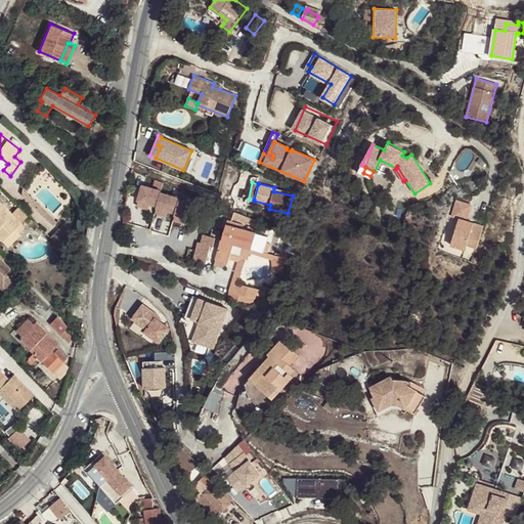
[(141,184),(137,200),(137,201),(148,204),(156,206),(155,207),(156,208),(167,211),(174,213),(173,214),(174,215),(185,218),(191,220),(197,205),(177,199),(178,198),(160,191),(160,190),(141,184)]
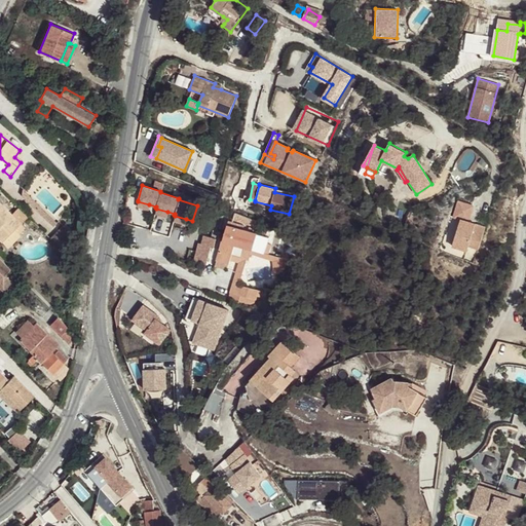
[(35,209),(38,205),(22,189),(22,195),(35,209)]
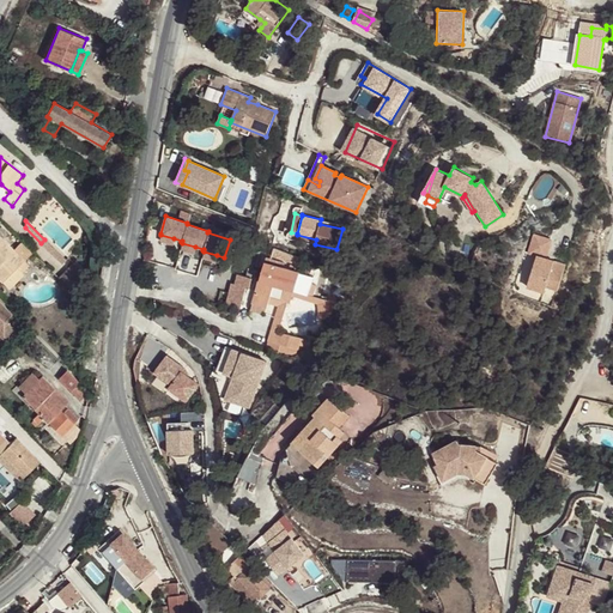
[(548,283),(560,285),(568,260),(547,254),(553,235),(535,230),(530,249),(539,252),(529,283),(547,287),(548,283)]
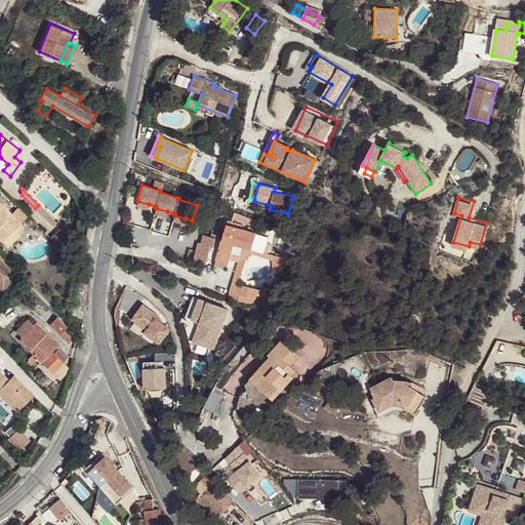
[(22,223),(28,216),(18,206),(12,213),(0,201),(0,239),(2,242),(22,223)]
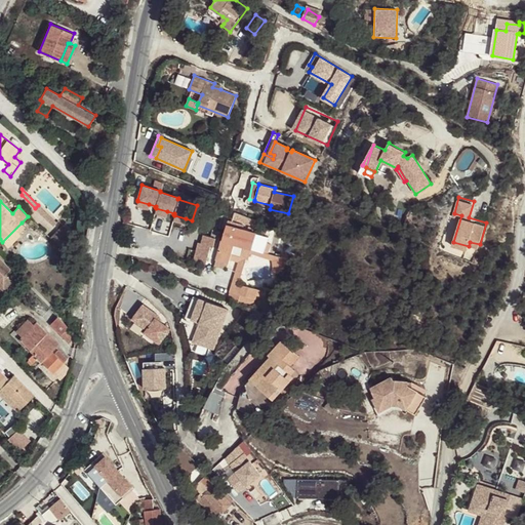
[(149,204),(137,201),(136,206),(148,209),(149,204)]
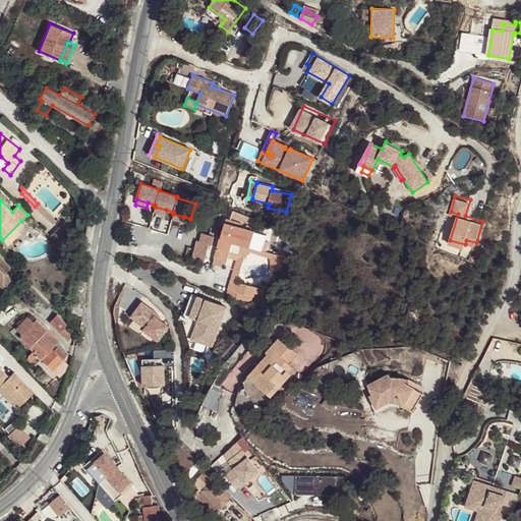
[(52,224),(56,221),(38,204),(35,207),(52,224)]
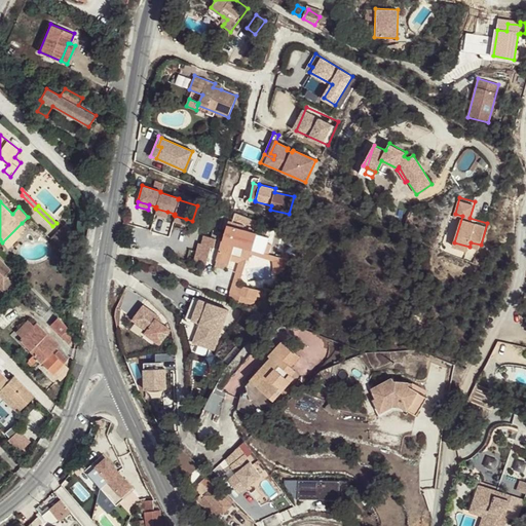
[(167,212),(156,209),(154,214),(165,217),(167,212)]
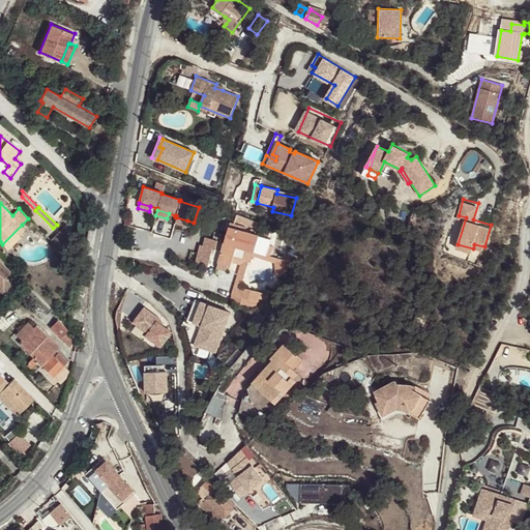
[(236,219),(256,227),(258,221),(238,213),(236,219)]
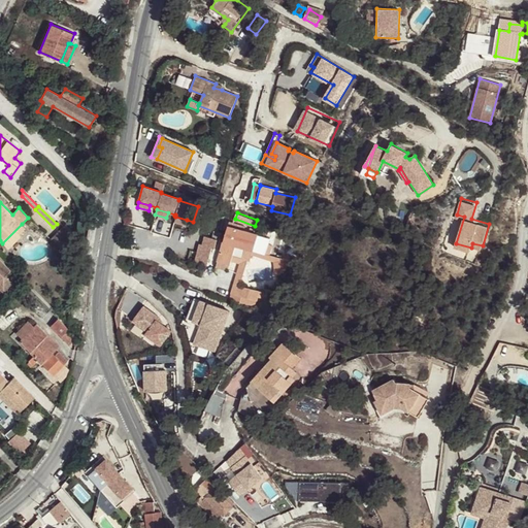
[(187,220),(175,217),(173,222),(185,225),(187,220)]
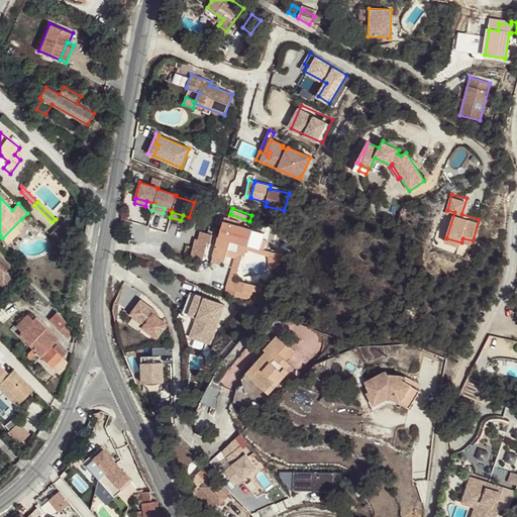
[(247,245),(265,250),(268,240),(264,238),(266,232),(262,231),(264,228),(245,223),(244,226),(239,225),(241,221),(229,218),(228,221),(224,220),(213,255),(224,259),(225,259),(226,255),(234,259),(236,253),(242,255),(243,256),(246,249),(247,245)]
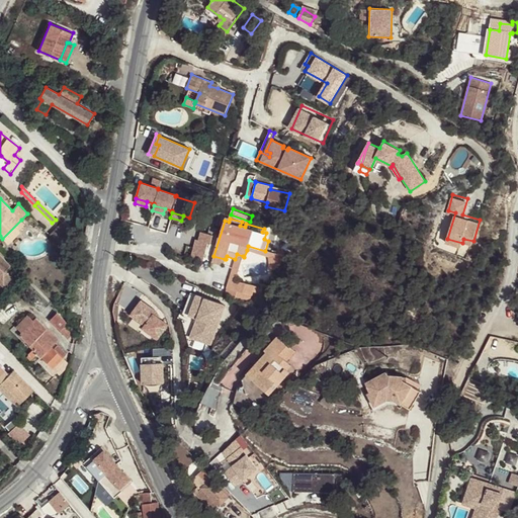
[(25,224),(21,220),(2,239),(8,244),(20,233),(18,231),(25,224)]
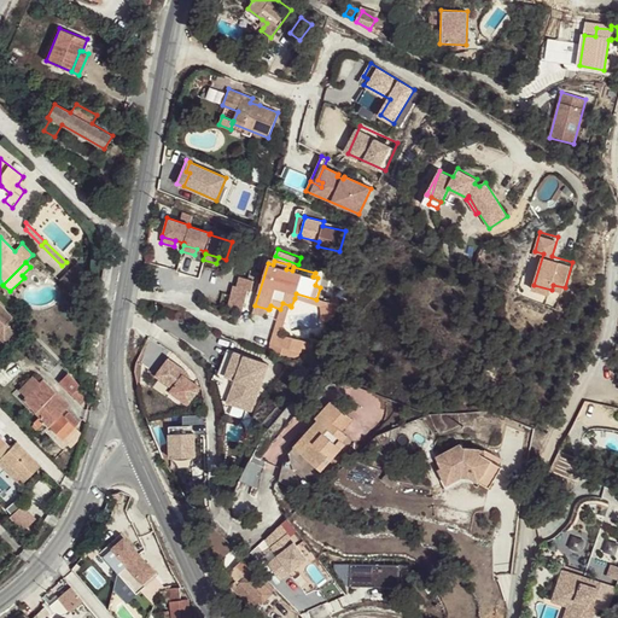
[(250,290),(252,279),(238,275),(235,285),(233,285),(227,305),(243,309),(248,289),(250,290)]
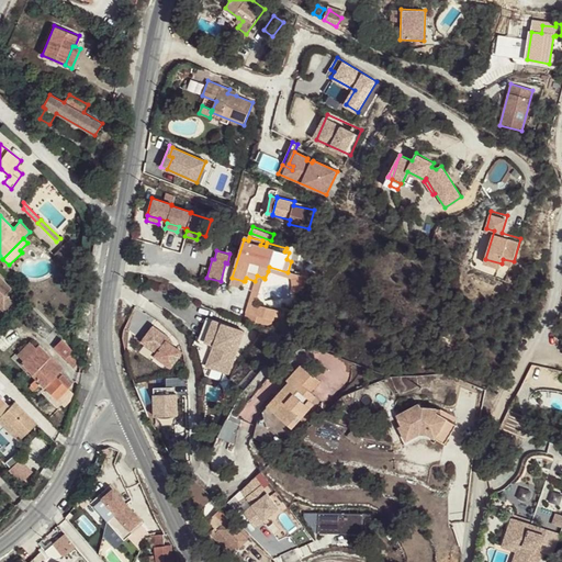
[(288,272),(269,267),(268,271),(291,278),(301,278),(301,276),(288,272)]
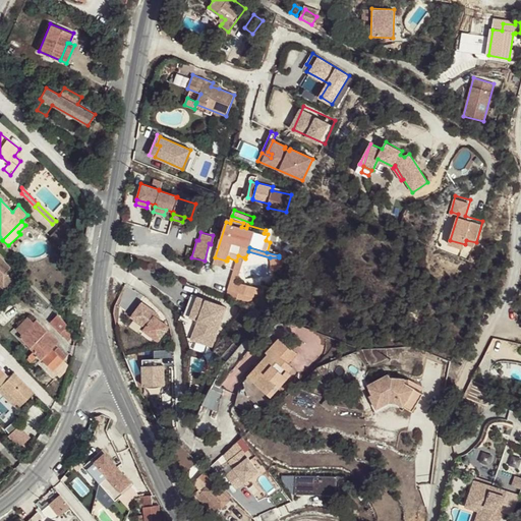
[(0,284),(3,288),(12,279),(5,272),(10,267),(0,255),(0,284)]
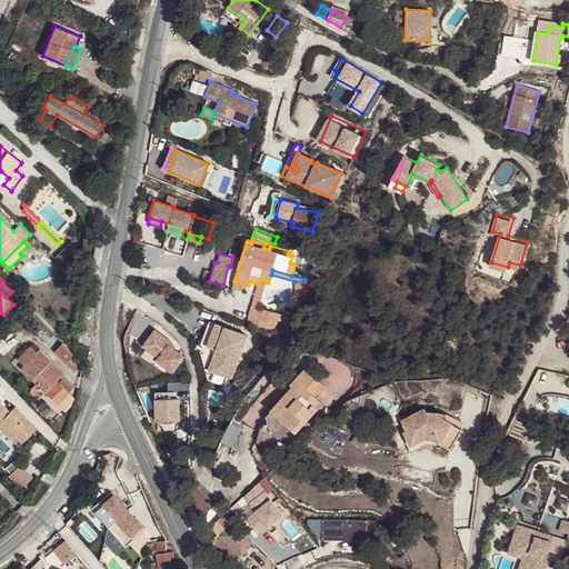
[(258,285),(251,307),(258,309),(267,281),(260,279),(258,285)]
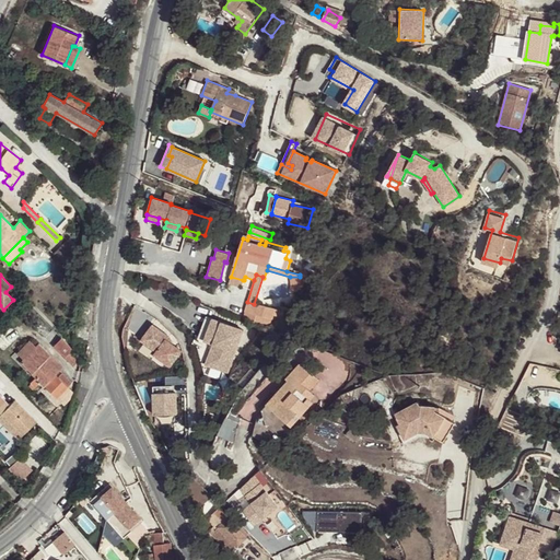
[(242,287),(243,280),(231,277),(230,282),(242,287)]
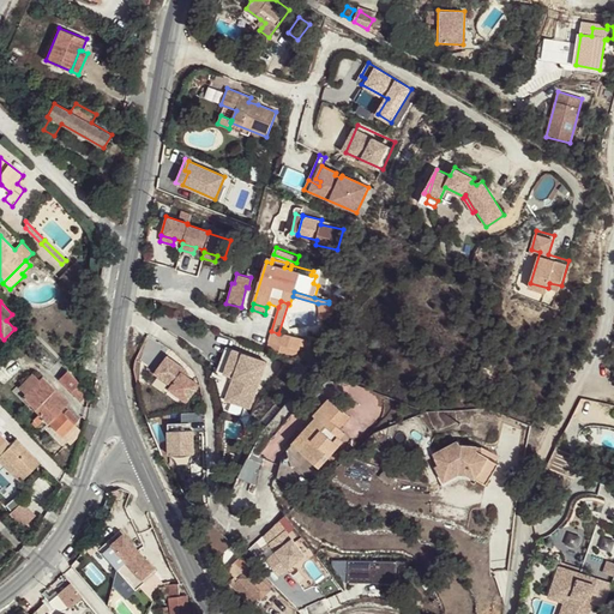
[(329,309),(329,304),(318,304),(320,320),(325,320),(329,309)]
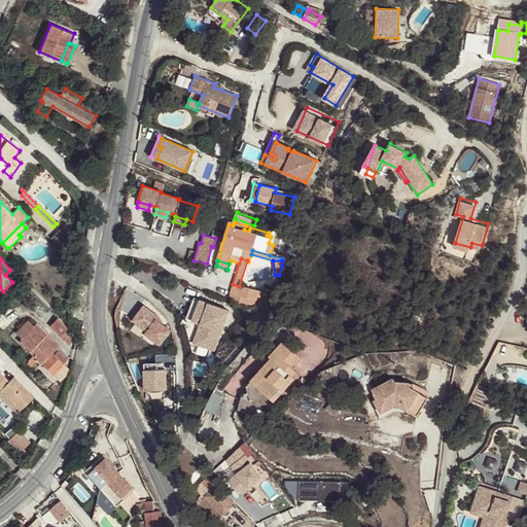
[(255,301),(256,301),(257,297),(259,292),(239,286),(233,284),(231,293),(255,301)]
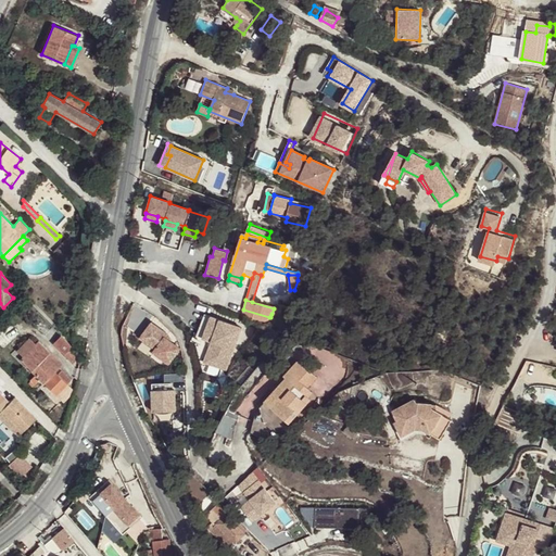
[(266,327),(269,317),(243,310),(240,317),(266,327)]
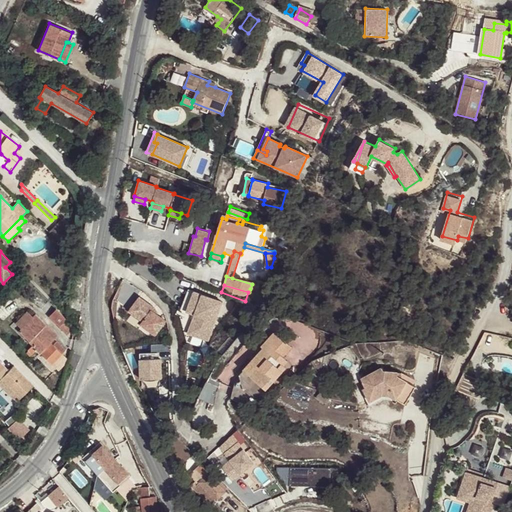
[(207,341),(222,302),(188,289),(180,309),(195,315),(188,333),(207,341)]
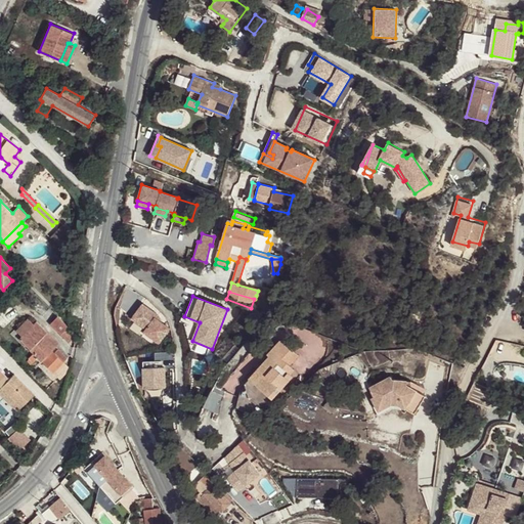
[(159,343),(169,329),(155,318),(157,315),(141,304),(131,319),(145,330),(143,333),(144,333),(159,343)]
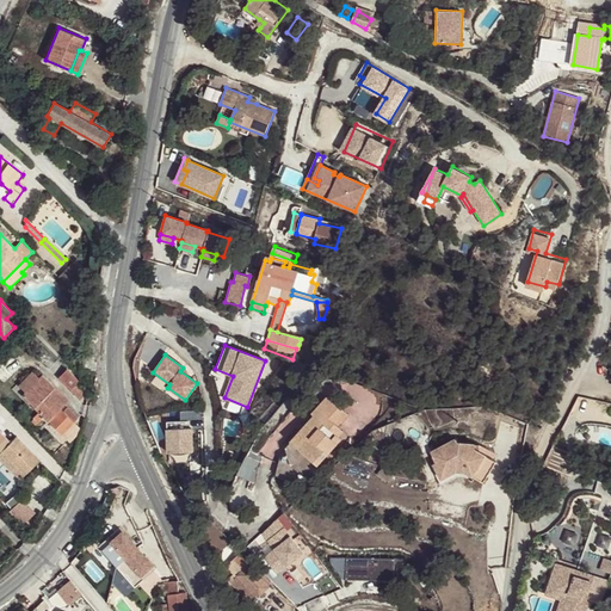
[(69,388),(78,380),(67,369),(59,377),(69,388)]
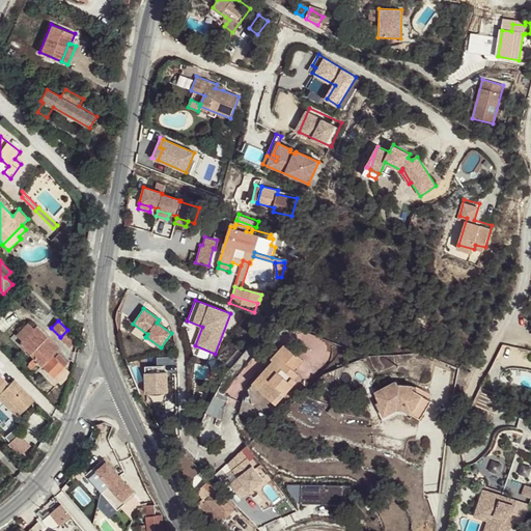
[(17,335),(22,340),(34,329),(28,323),(17,335)]
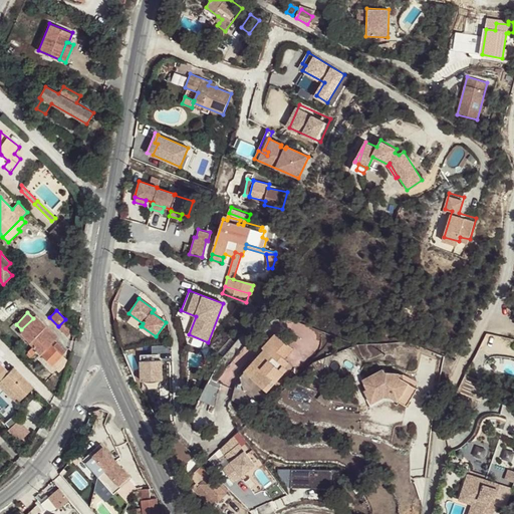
[(19,332),(27,340),(44,323),(35,315),(33,318),(21,329),(19,332)]
